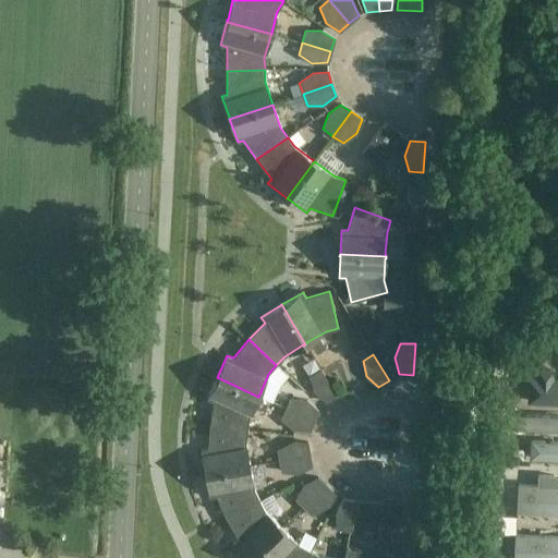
[(326,402),(336,397),(319,370),(311,376),(314,391),(326,402)]
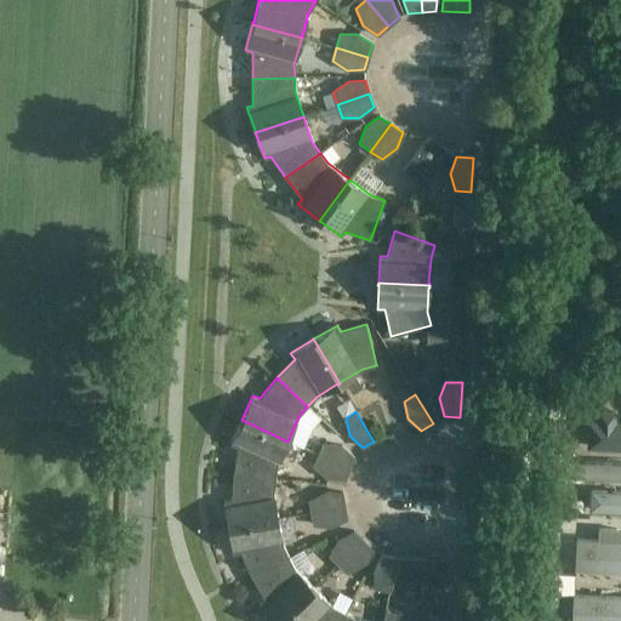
[(233,473),(274,479),(277,466),(286,443),(288,442),(241,420),(240,422),(231,444),(238,448),(233,473)]
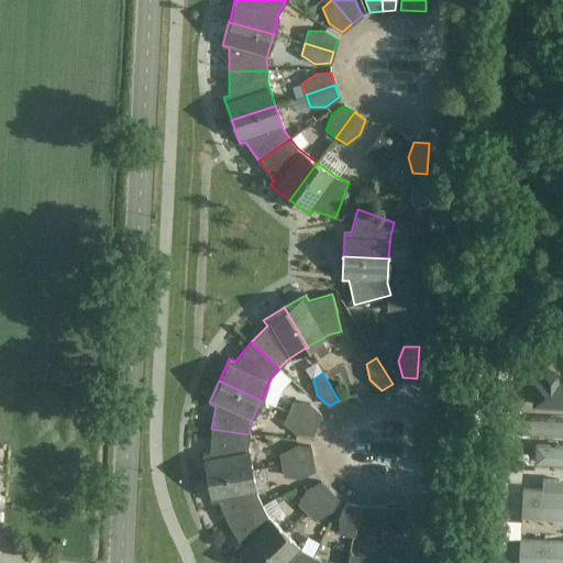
[(529,412),(562,414),(562,385),(530,384),(529,412)]
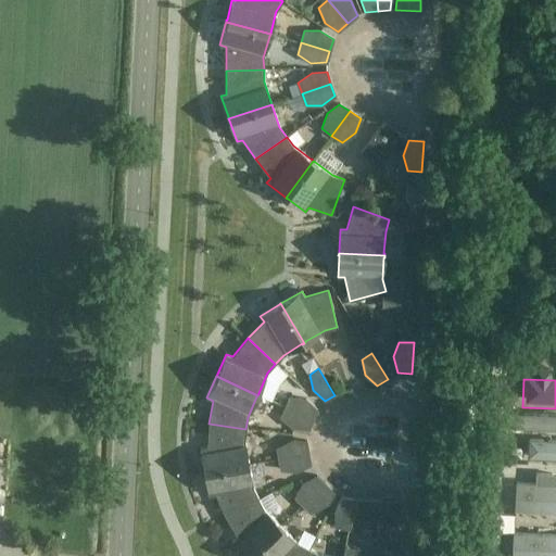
[(285,407),(313,419),(317,409),(305,399),(289,397),(285,407)]
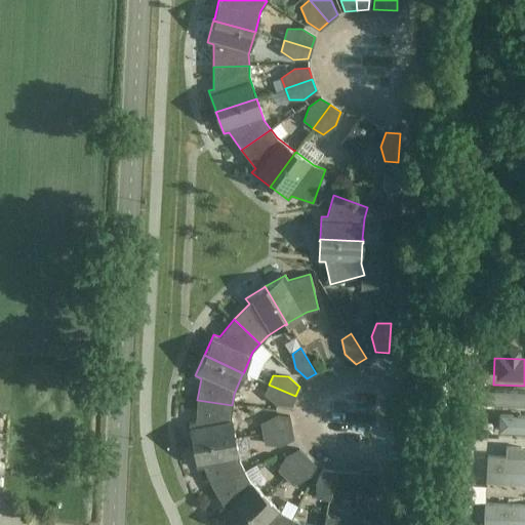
[(291,406),(295,396),(269,385),(265,394),(276,404),(291,406)]
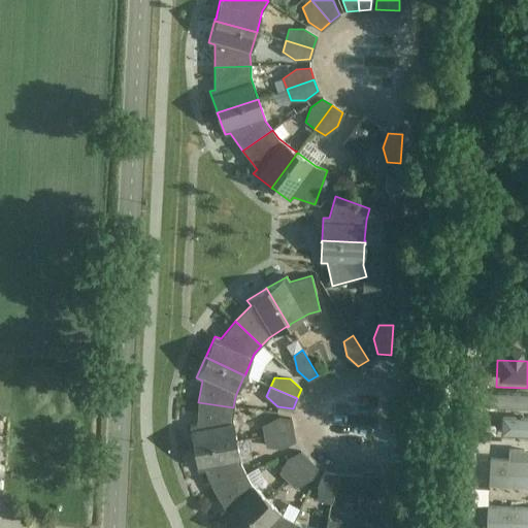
[(232,419),(233,407),(198,402),(196,425),(190,426),(193,447),(194,449),(236,440),(236,439),(235,439),(232,419)]
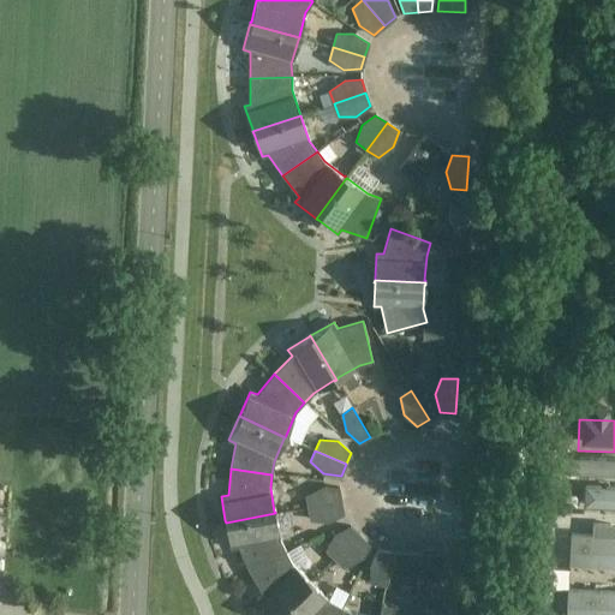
[(566,483),(565,507),(577,507),(577,483),(566,483)]
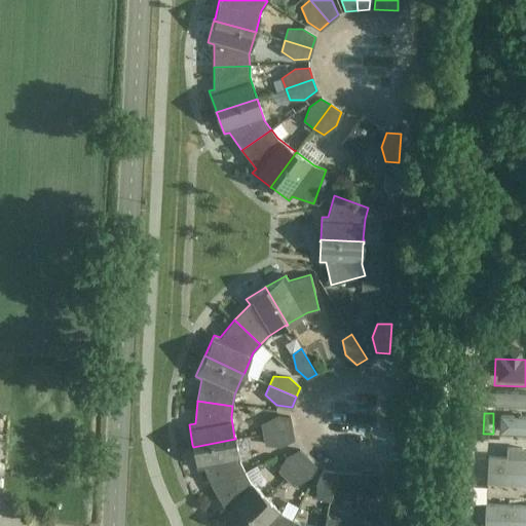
[(263,435),(292,429),(290,419),(274,417),(261,424),(263,435)]
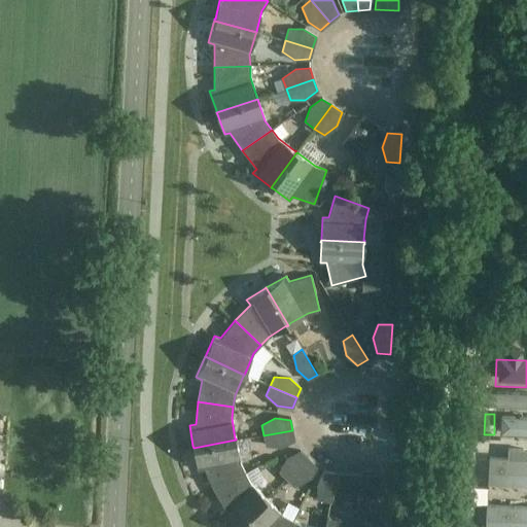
[(497,441),(526,441),(526,421),(498,420),(497,441)]
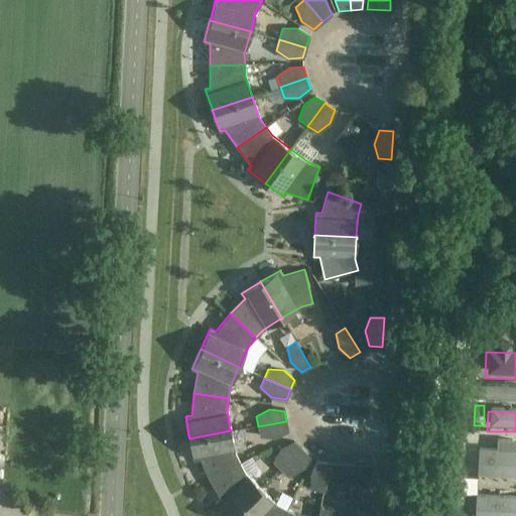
[(286,421),(258,426),(260,436),(275,437),(287,431),(286,421)]
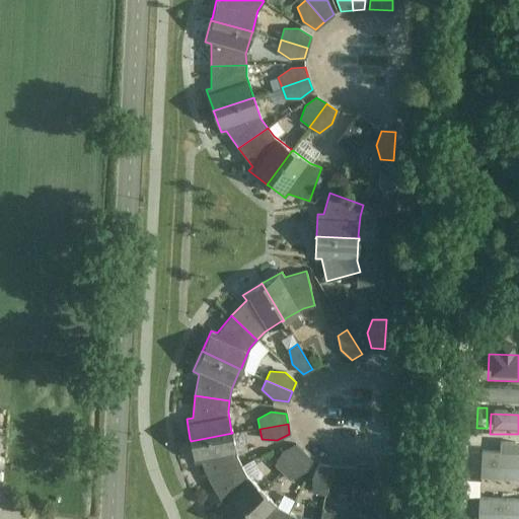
[(455,431),(454,456),(467,456),(468,432),(455,431)]
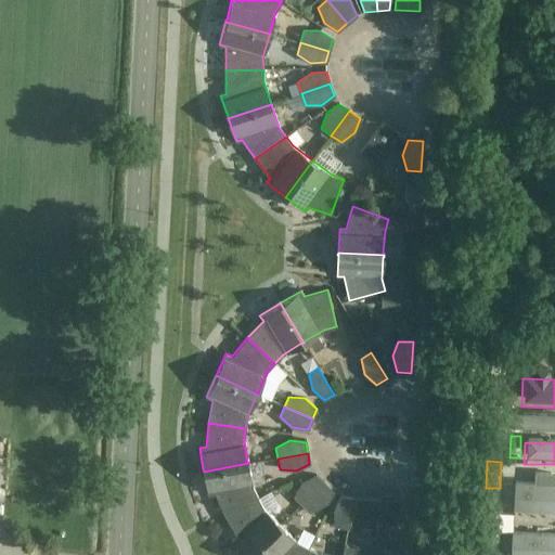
[(248,465),(248,463),(204,472),(204,474),(208,495),(215,493),(224,515),(258,498),(253,487),(248,465)]
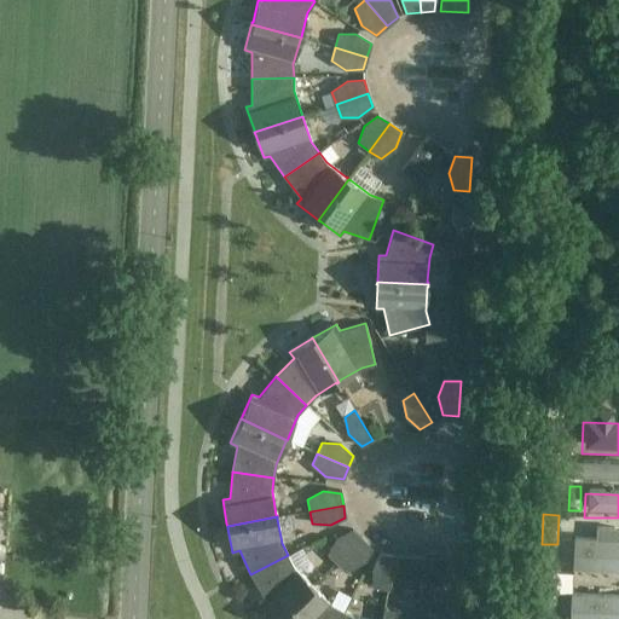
[(345,555),(360,538),(352,530),(336,538),(328,554),(336,562),(345,555)]
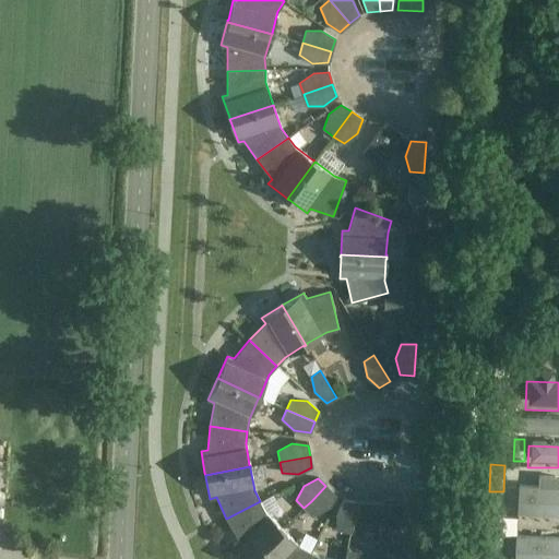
[(558,480),(518,479),(515,518),(558,519),(558,480)]
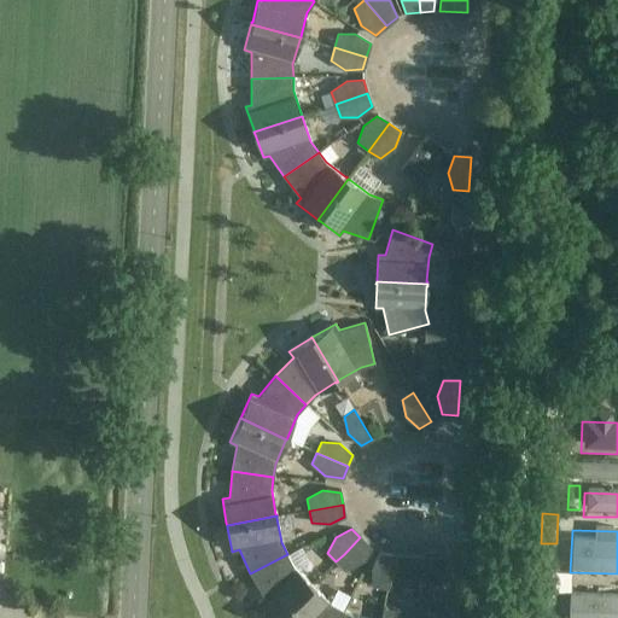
[(540,571),(555,572),(557,544),(541,543),(540,571)]
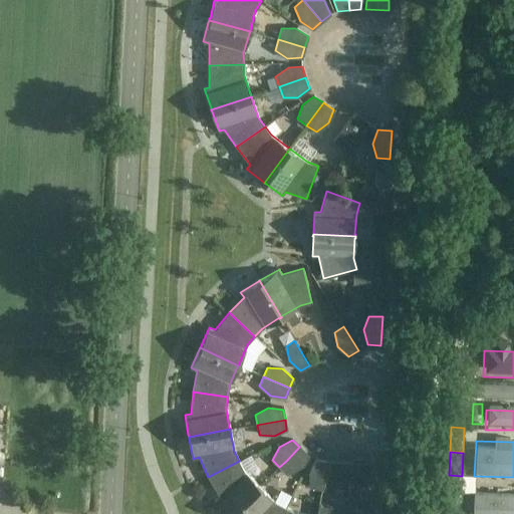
[(309,472),(310,487),(322,490),(327,462),(315,460),(309,472)]
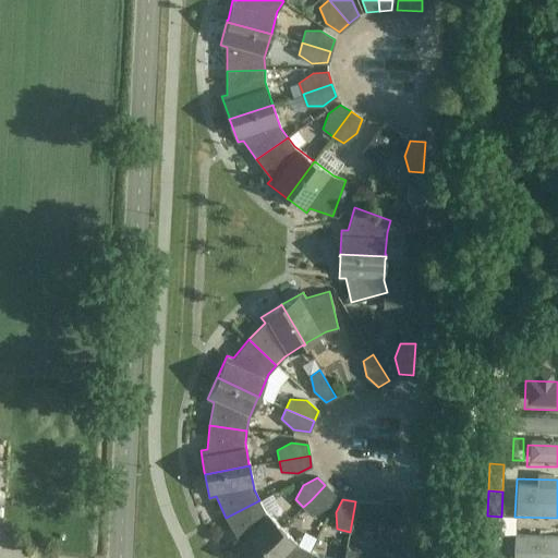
[(265,511),(259,500),(226,518),(238,538),(232,543),(247,557),(252,557),(282,528),(280,526),(265,511)]
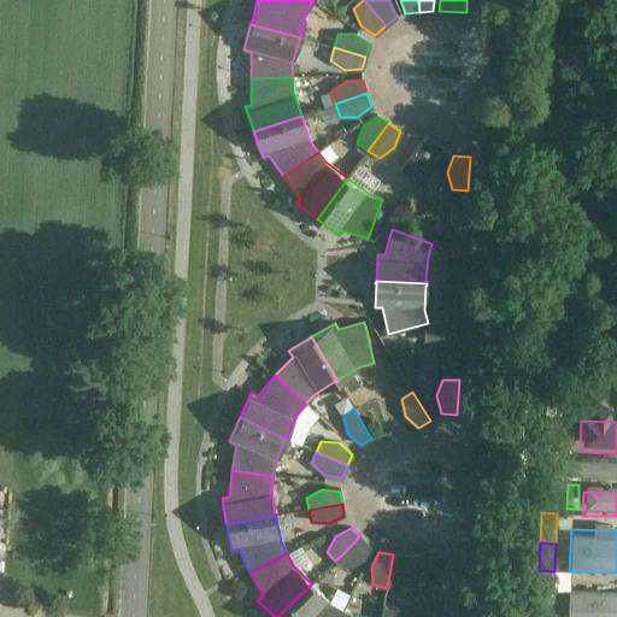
[(344,569),(354,564),(344,553),(335,560),(344,569)]
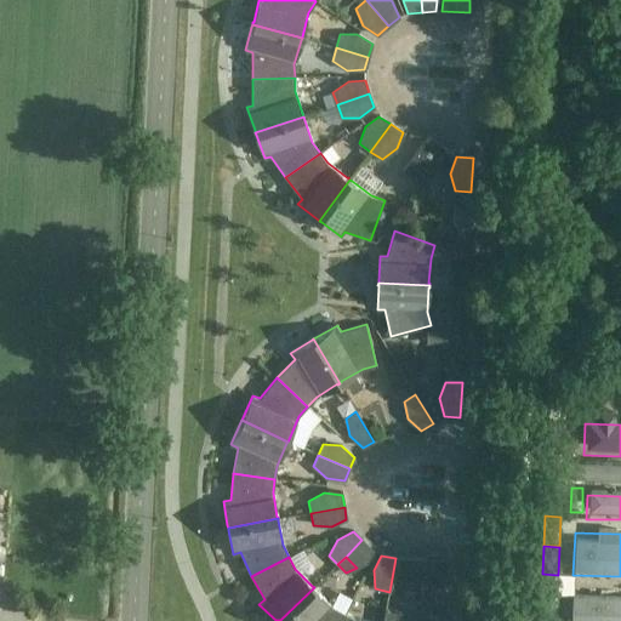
[(541,574),(540,604),(557,604),(558,575),(541,574)]
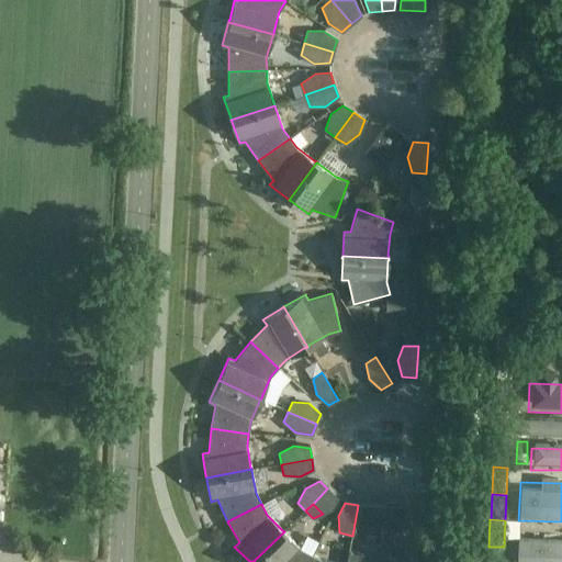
[(380,543),(384,560),(398,561),(400,527),(385,527),(380,543)]
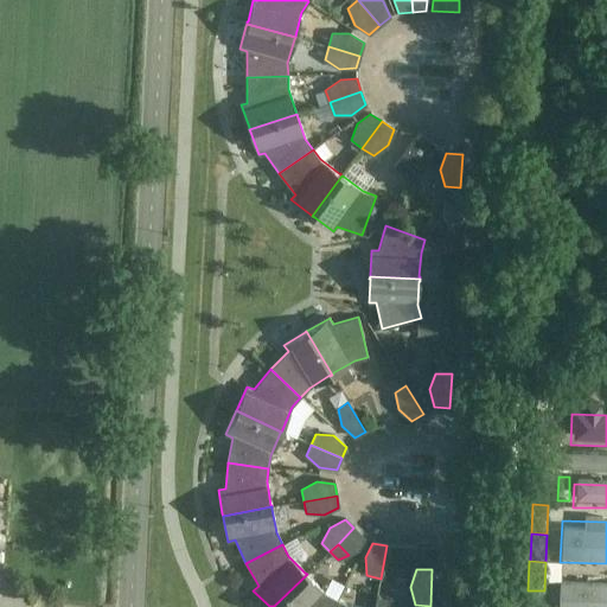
[(308,576),(307,574),(274,606),(332,606),(337,600),(325,593),(308,576)]
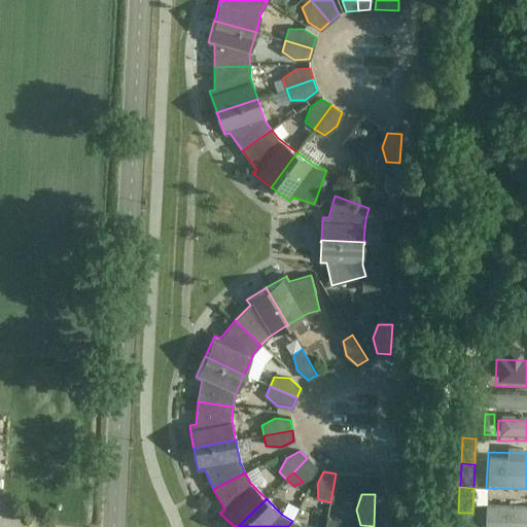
[(526,526),(526,507),(485,506),(484,526),(526,526)]
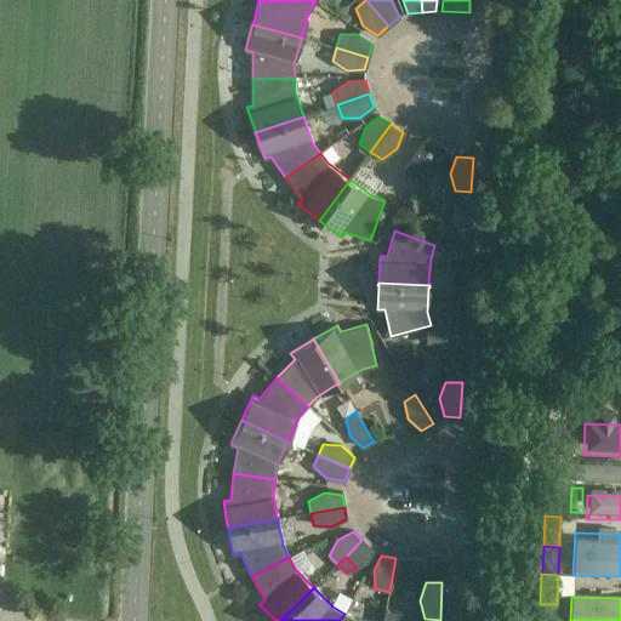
[(539,620),(556,620),(557,605),(540,604),(539,620)]
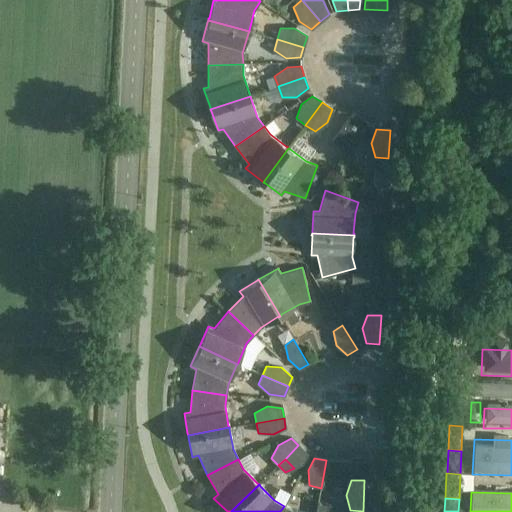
[(318,503),(316,511),(330,511),(332,506),(318,503)]
